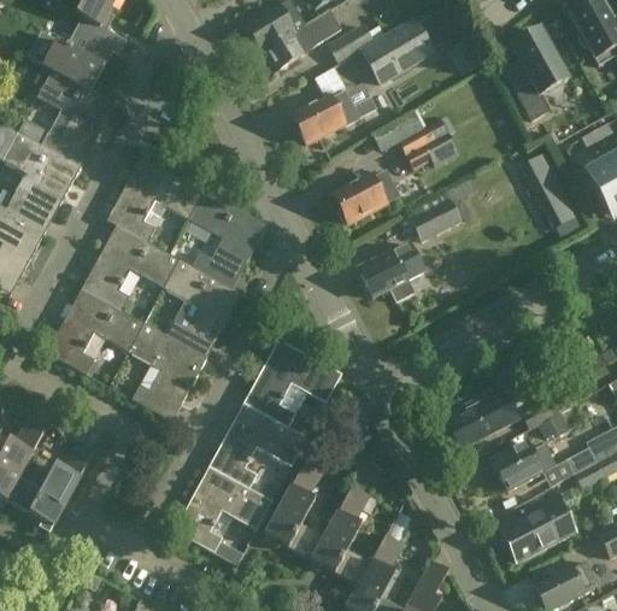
[(106,29),(113,17),(107,13),(113,0),(81,0),(75,12),(106,29)]
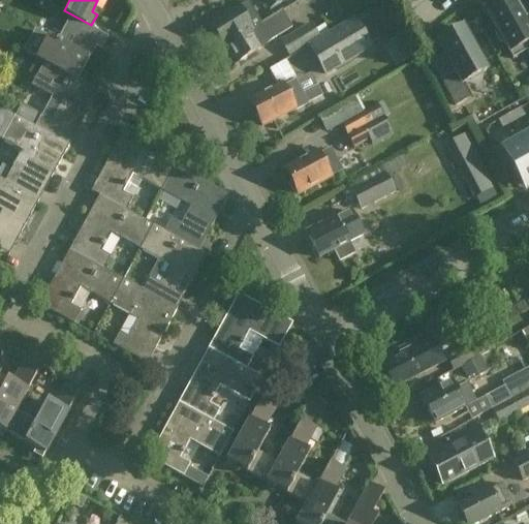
[(224,43),(226,42),(249,28),(261,21),(249,0),(245,0),(210,22),(224,43)]
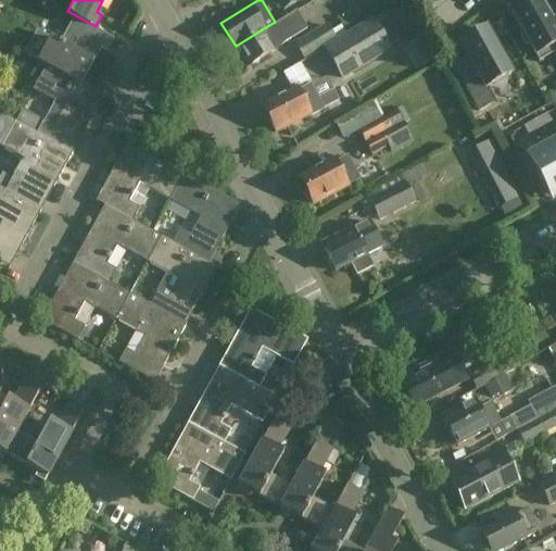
[(302,15),(321,2),(320,0),(300,0),(294,3),(302,15)]
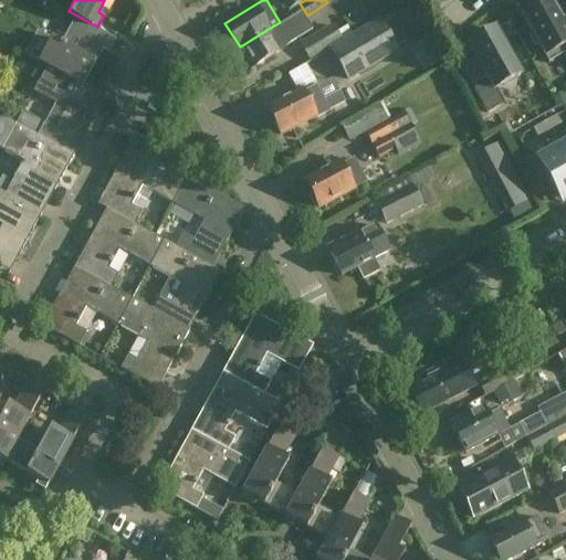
[(565,54),(565,14),(561,18),(551,0),(534,0),(532,1),(533,4),(522,11),(532,30),(530,32),(535,43),(538,41),(548,60),(564,51),(565,54)]
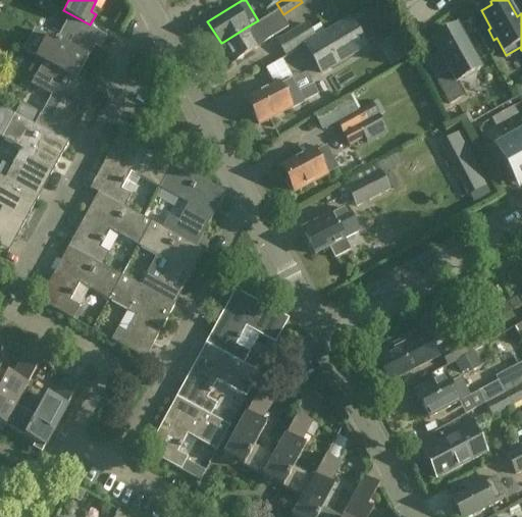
[(324,29),(315,34),(315,35),(305,41),(322,70),(365,44),(378,37),(362,7),(349,15),(349,14),(324,29)]
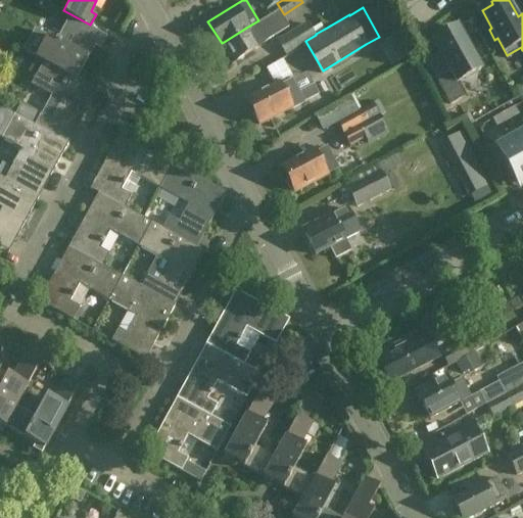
[(224,42),(234,59),(265,41),(265,40),(288,26),(278,8),(258,20),(246,28),(224,42)]
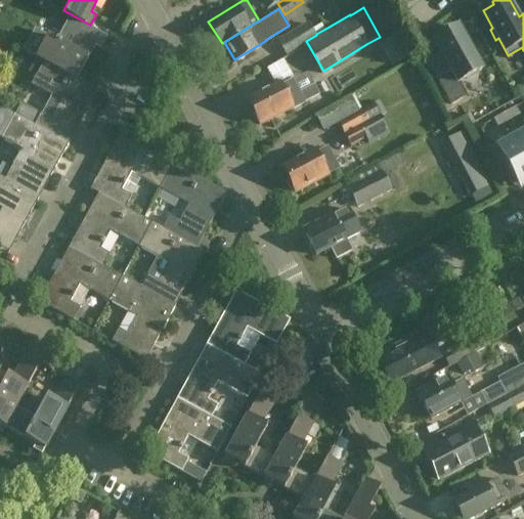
[(36,28),(25,48),(44,58),(78,76),(94,44),(100,46),(106,34),(90,25),(63,10),(63,11),(70,14),(56,39),(36,28)]
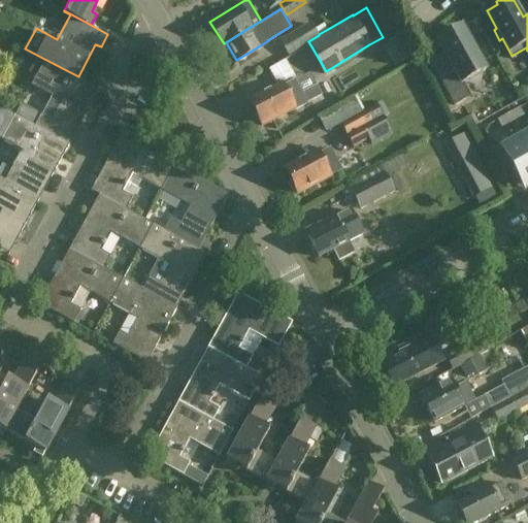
[(319,35),(319,34),(314,26),(309,19),(279,37),(289,53),(308,41),(319,35)]
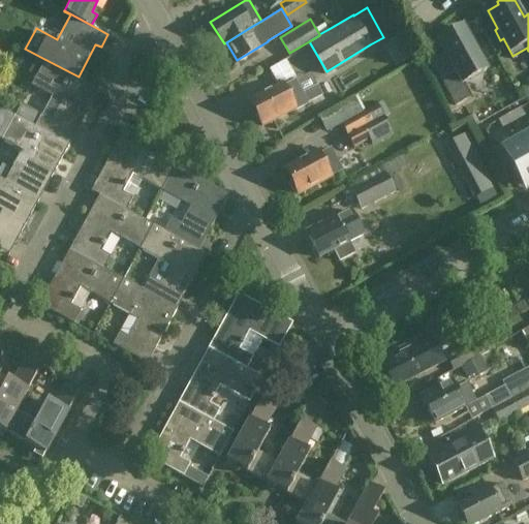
[(319,34),(329,29),(324,20),(314,26),(319,34)]
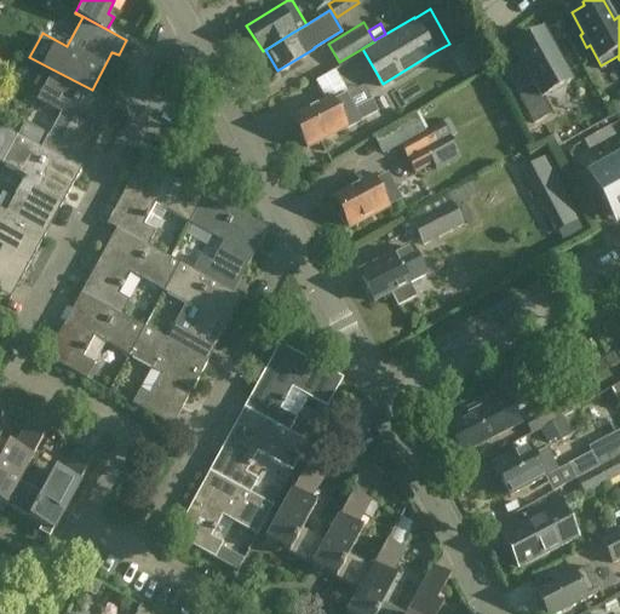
[(521,35),(523,39),(512,45),(534,84),(533,84),(520,92),(534,118),(549,109),(544,99),(541,95),(569,79),(552,49),(556,46),(547,30),(544,33),(541,28),(538,30),(537,27),(521,35)]
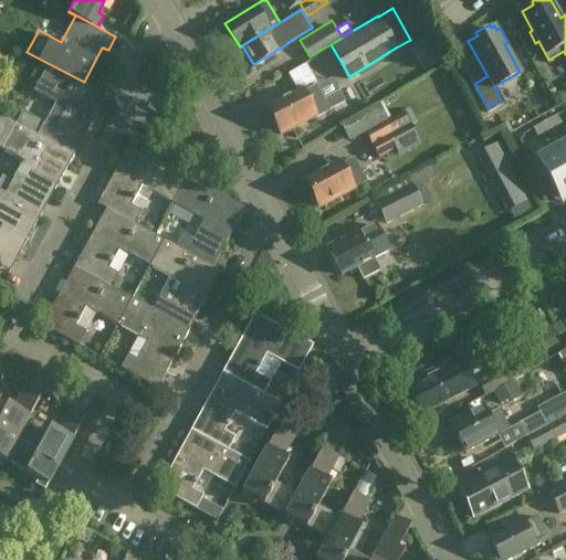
[(54,125),(23,107),(17,119),(38,131),(73,151),(105,93),(90,84),(88,85),(83,82),(84,82),(48,63),(33,88),(65,106),(54,125)]
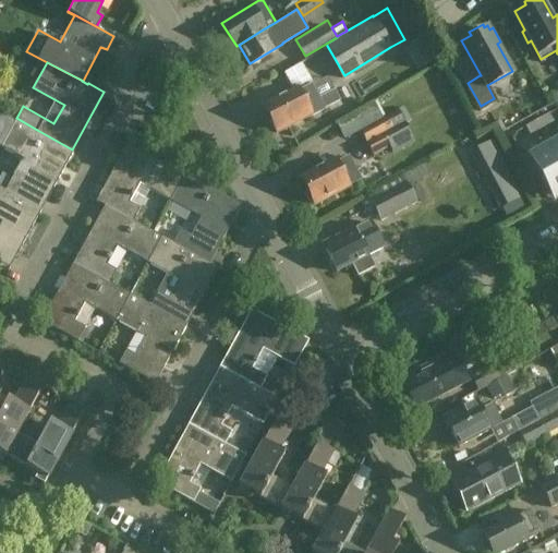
[(295,85),(262,103),(276,129),(308,111),(310,113),(323,106),(323,105),(339,96),(332,85),(317,94),(310,80),(296,86),(295,85)]
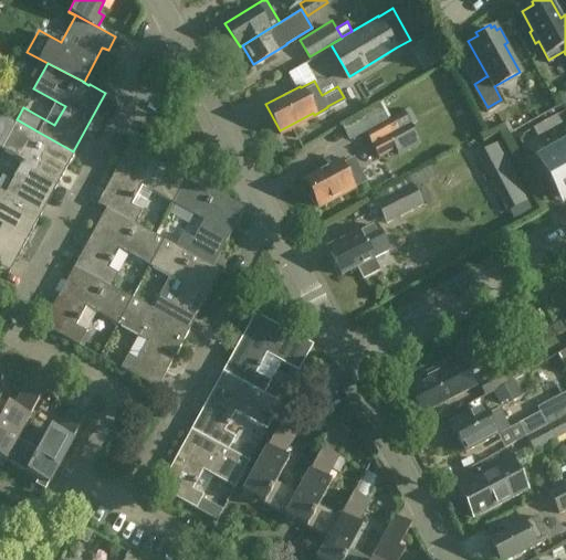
[(378,155),(395,146),(397,150),(417,140),(407,123),(391,130),(385,118),(388,117),(379,101),(341,122),(348,138),(365,129),(378,155)]
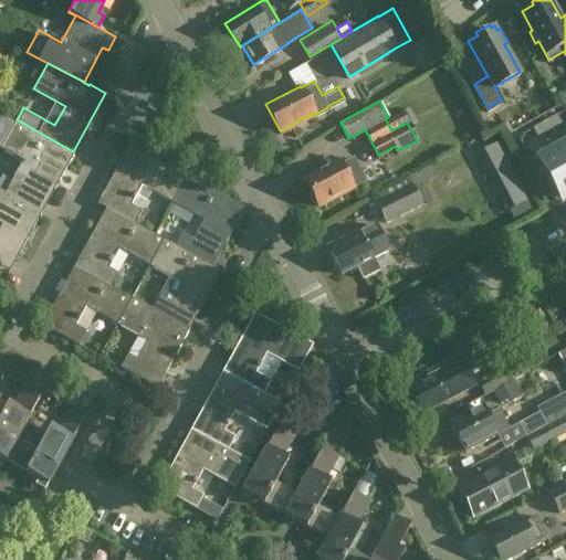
[(54,186),(73,151),(38,131),(17,119),(0,111),(0,145),(22,158),(6,189),(4,190),(41,210),(54,186)]
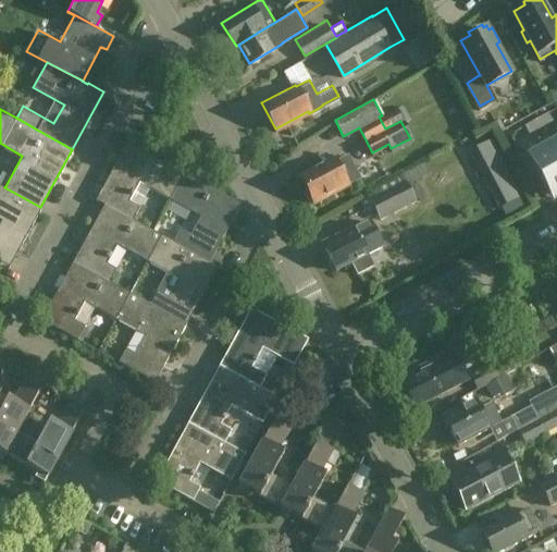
[(553,119),(548,110),(536,117),(541,125),(553,119)]
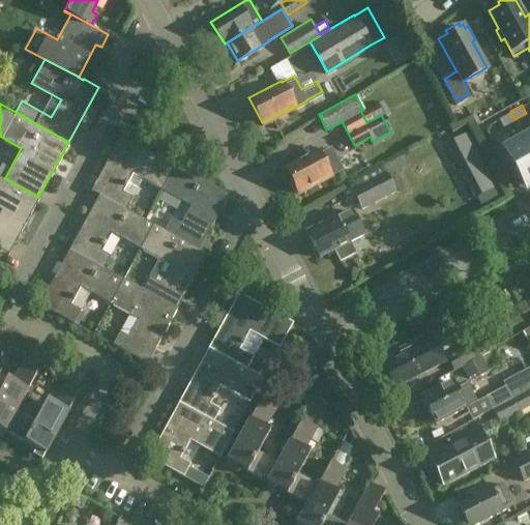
[(499,117),(503,124),(514,119),(510,111),(499,117)]
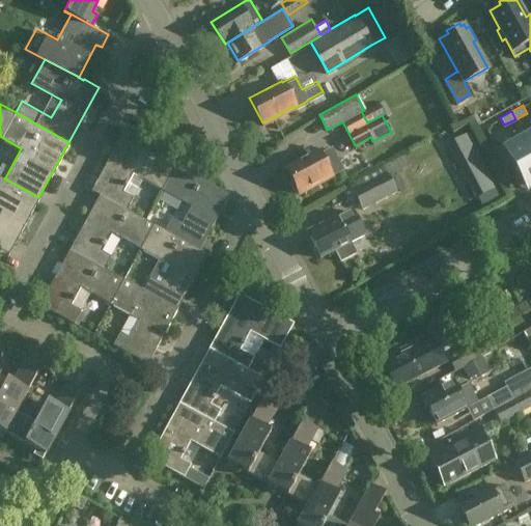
[(162,188),(175,163),(120,133),(95,178),(90,189),(100,193),(127,208),(127,206),(133,195),(122,190),(129,178),(133,172),(143,178),(162,188)]
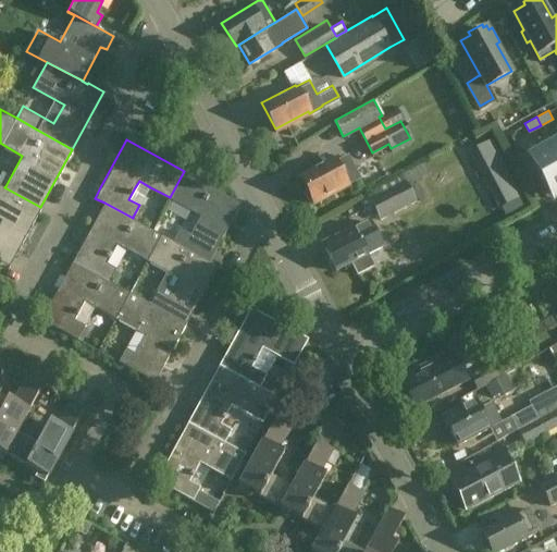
[(529,154),(549,192),(556,187),(556,155),(549,143),(529,154)]
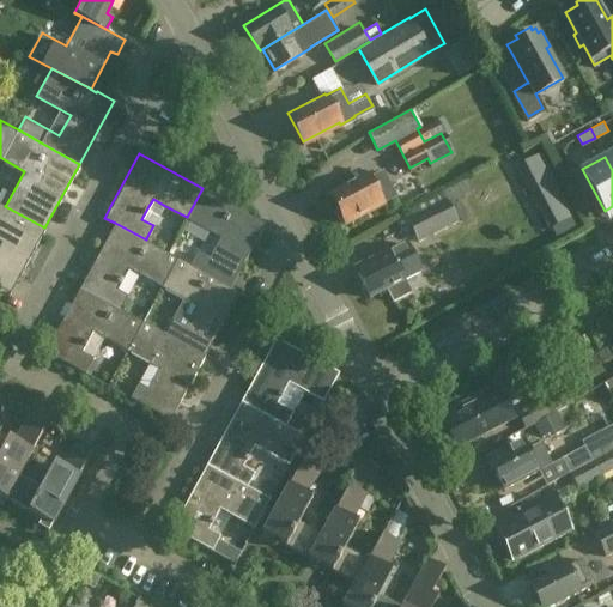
[(369,175),(366,173),(329,192),(345,220),(382,201),(382,202),(396,195),(382,168),(369,175)]
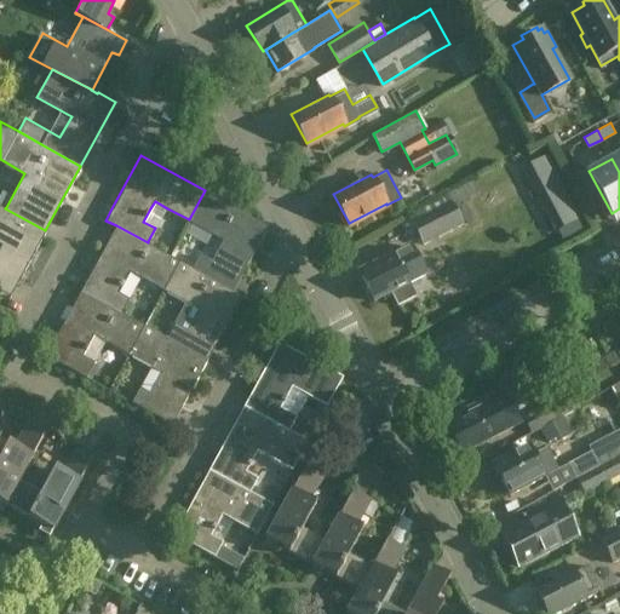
[(193,267),(234,288),(269,224),(205,190),(189,219),(223,239),(212,258),(200,252),(193,265),(193,267)]
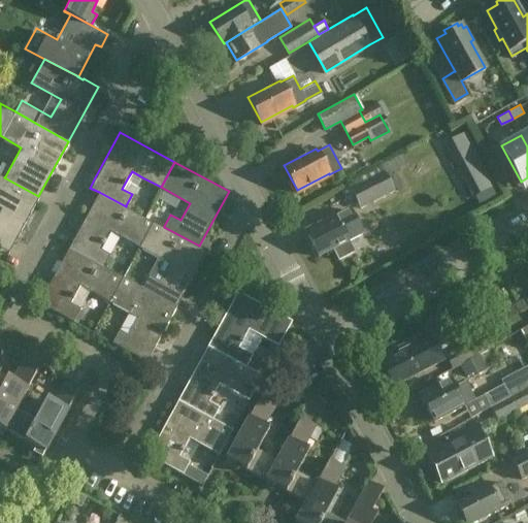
[(360,205),(394,189),(385,169),(351,186),(360,205)]
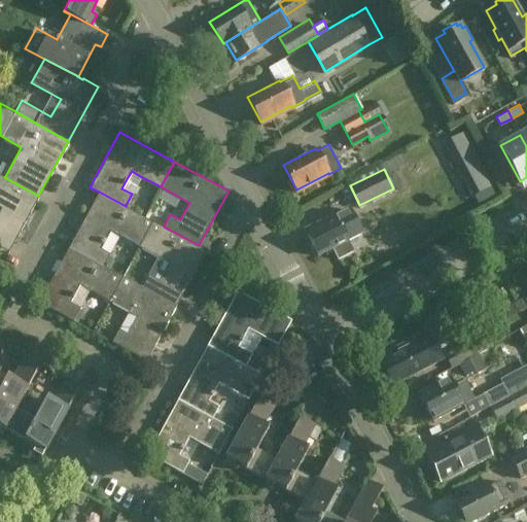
[(38,196),(4,177),(5,176),(0,173),(0,206),(1,207),(0,208),(0,246),(8,250),(38,196)]
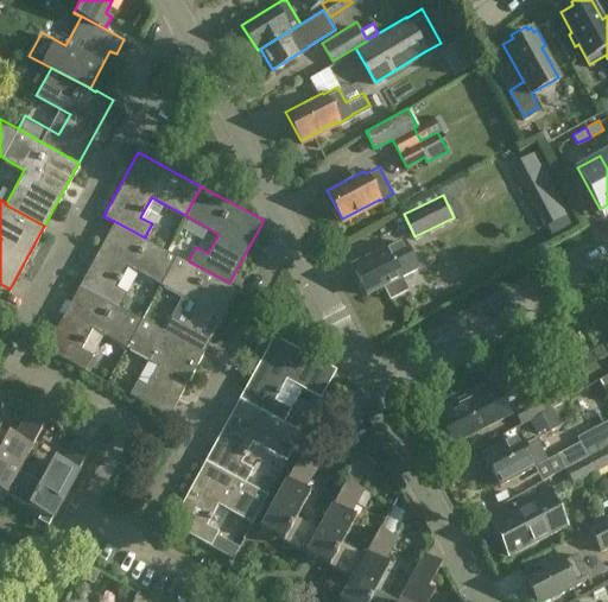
[(145,238),(114,221),(80,284),(119,305),(120,304),(128,291),(116,284),(127,265),(160,283),(177,254),(145,236),(145,238)]
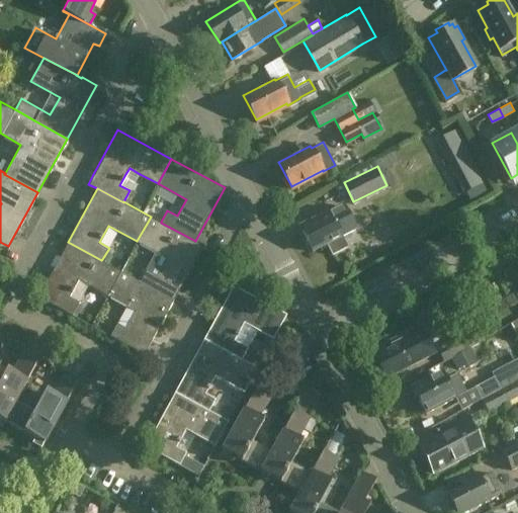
[(329,209),(314,217),(316,221),(301,228),(313,249),(327,242),(332,252),(347,244),(341,234),(341,233),(352,228),(340,204),(329,209)]
